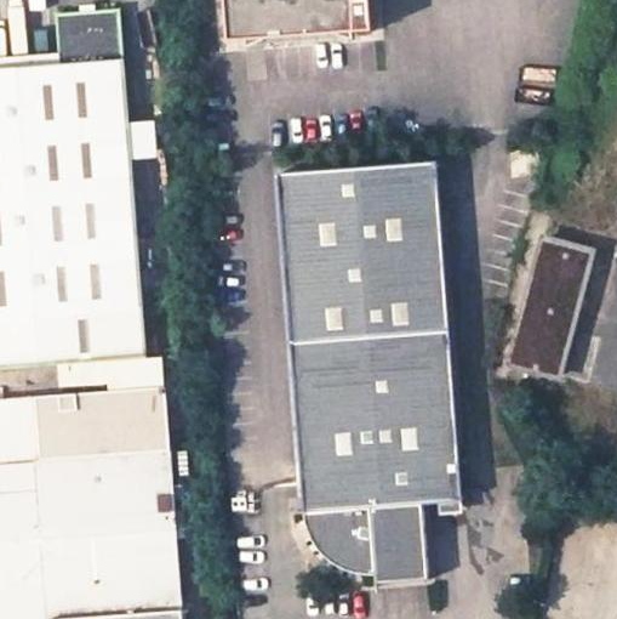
[(220,0),(223,38),(347,29),(344,0),(220,0)]
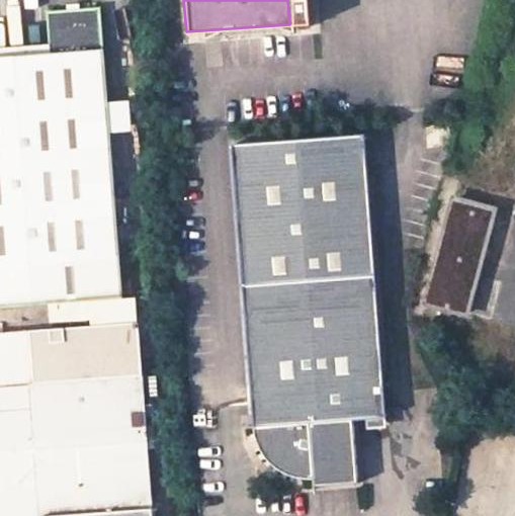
[(0,291),(115,282),(96,7),(44,10),(46,51),(0,54),(0,291)]
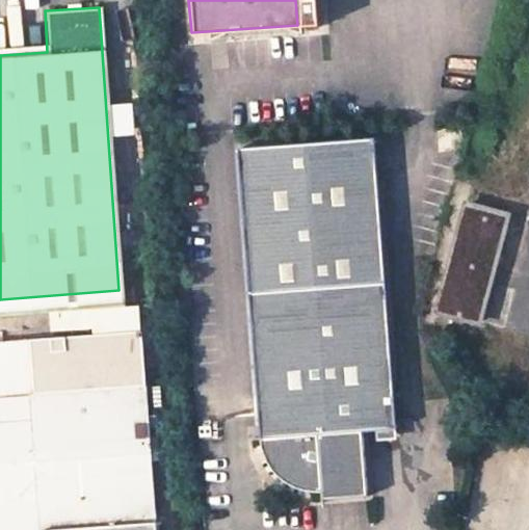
[(372,138),(235,151),(261,444),(263,449),(265,452),(269,457),(273,464),(278,469),(283,473),(289,477),(293,480),(297,482),(306,486),(313,488),(316,488),(322,491),(325,491),(326,502),(372,498),(366,434),(398,431),(372,138)]
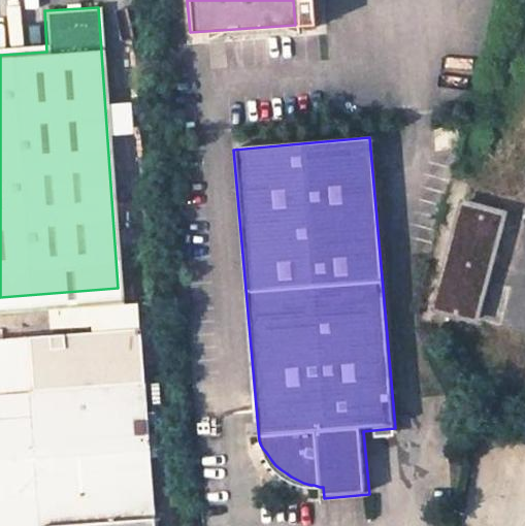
[(457,204),(428,307),(472,321),(502,217),(457,204)]
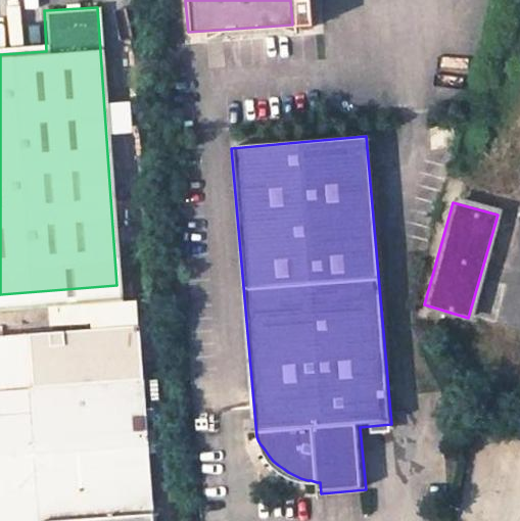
[(116,285),(0,294),(0,315),(119,306),(116,285)]
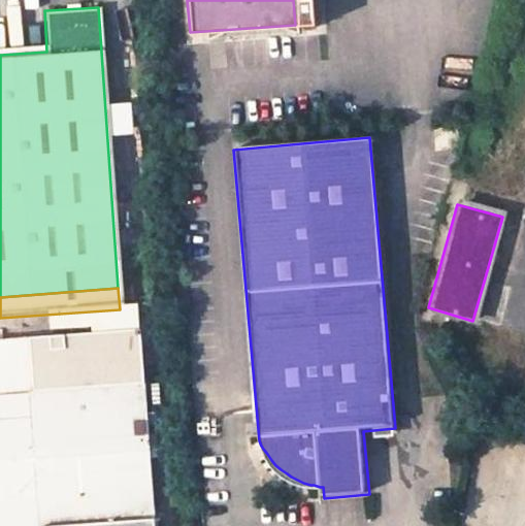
[(154,525),(151,463),(161,462),(160,442),(149,444),(141,326),(52,333),(53,349),(33,350),(32,335),(0,337),(0,525),(154,525)]
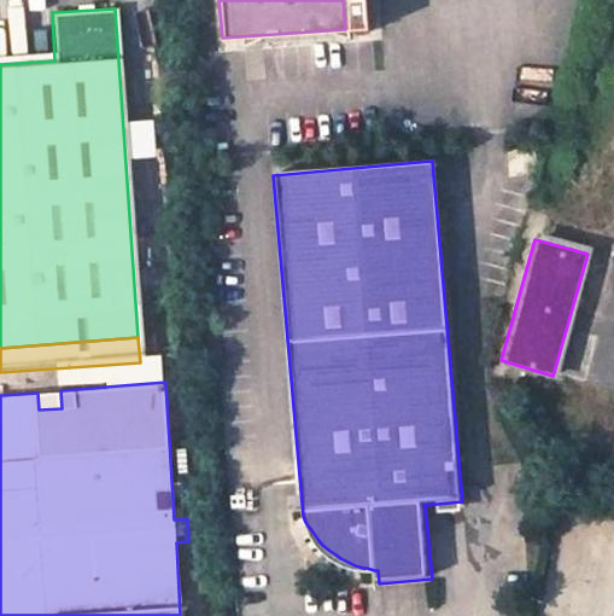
[(62,408),(60,390),(37,393),(39,410),(62,408)]
